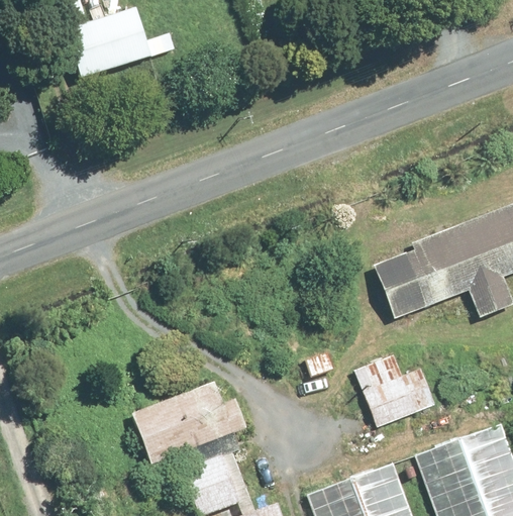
[(139,9),(68,30),(83,80),(154,59),(154,57),(175,50),(170,34),(148,40),(139,9)]
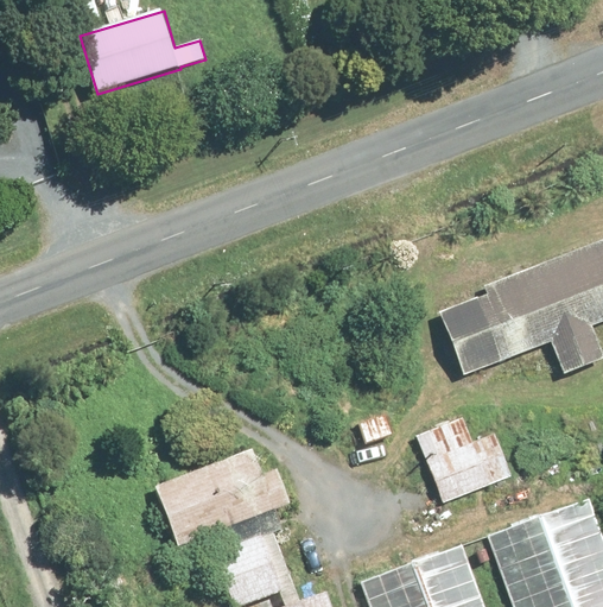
[(439,311),(464,375),(551,341),(563,374),(602,358),(602,351),(592,324),(602,320),(602,238),(483,285),(486,292),(439,311)]
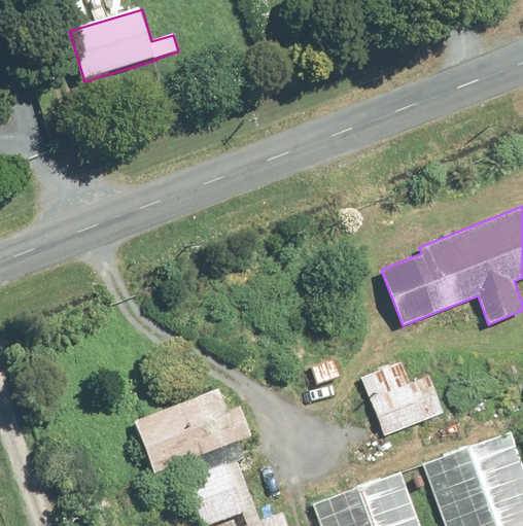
[(402,360),(360,377),(383,435),(444,412),(429,375),(410,383),(402,360)]
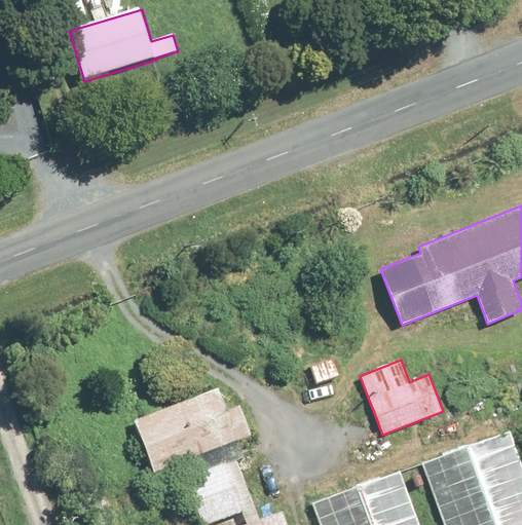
[(135,419),(155,473),(252,434),(247,416),(241,405),(236,400),(228,395),(223,390),(219,387),(135,419)]
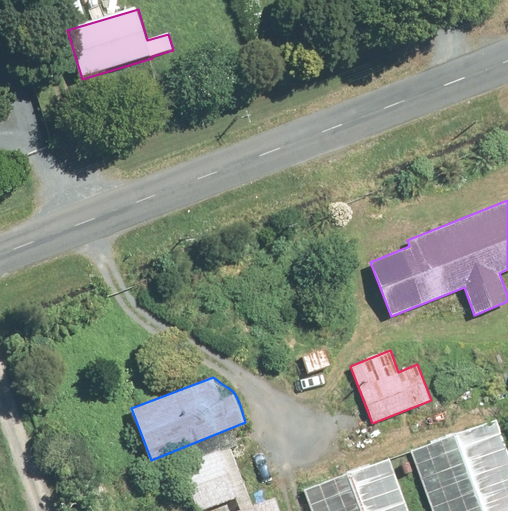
[(507,510),(507,461),(489,410),(399,444),(423,510),(507,510)]
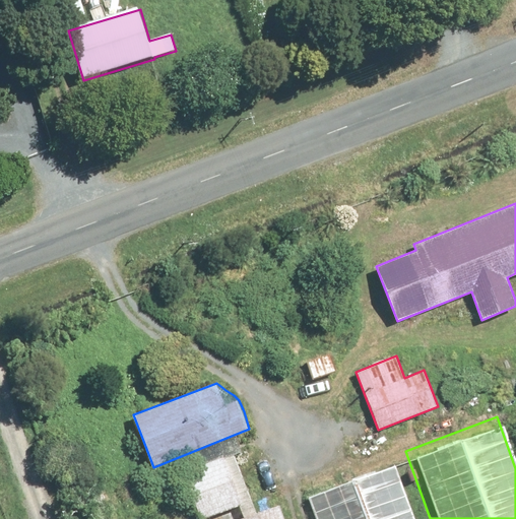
[(224,456),(183,471),(201,518),(224,510),(228,518),(233,518),(245,515),(241,504),(243,503),(224,456)]
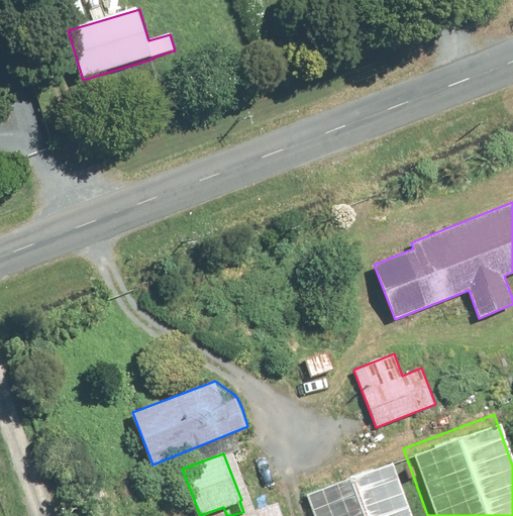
[(413,515),(391,453),(301,486),(312,515),(413,515)]
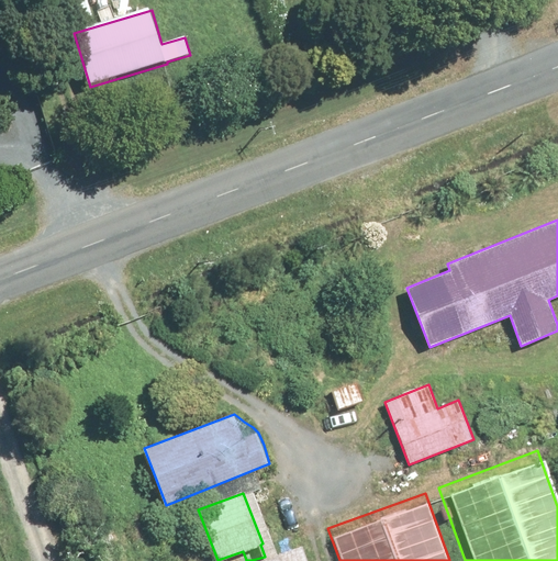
[(309,560),(303,545),(257,560),(309,560)]
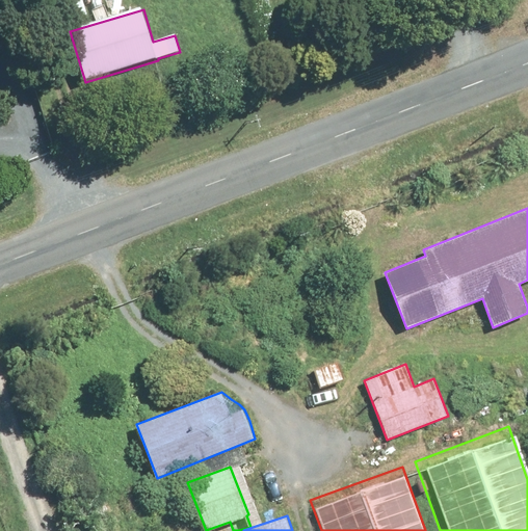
All buildings are outlined.
